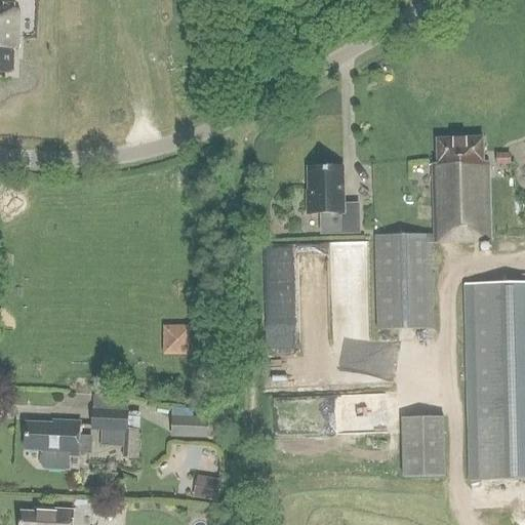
[(0,9),(0,73),(13,74),(13,51),(17,51),(18,10),(0,9)]
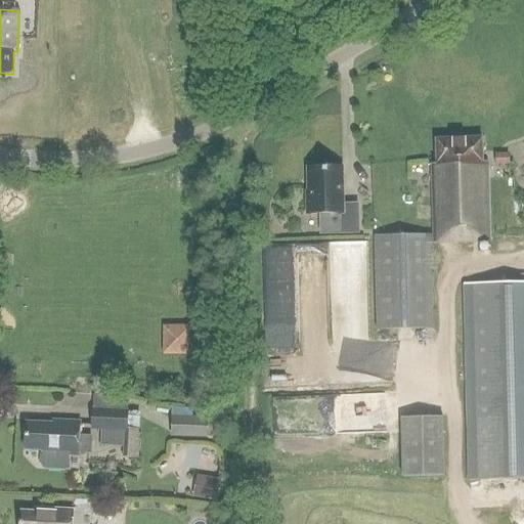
[(375,238),(377,332),(432,331),(429,244),(490,242),(488,164),(483,164),(482,138),(436,139),(437,164),(431,164),(433,236),(375,238)]
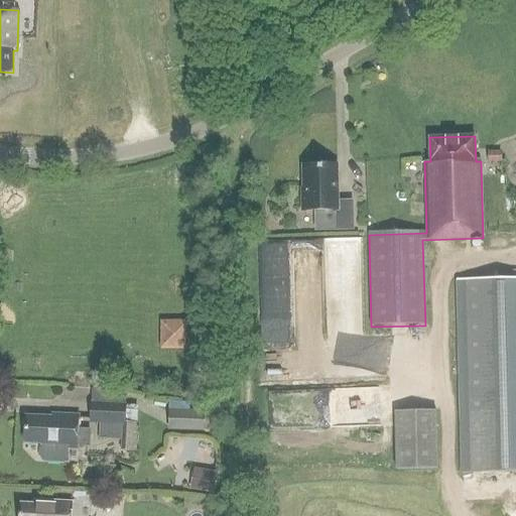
[(501,152),(489,152),(489,163),(502,163),(501,152)]
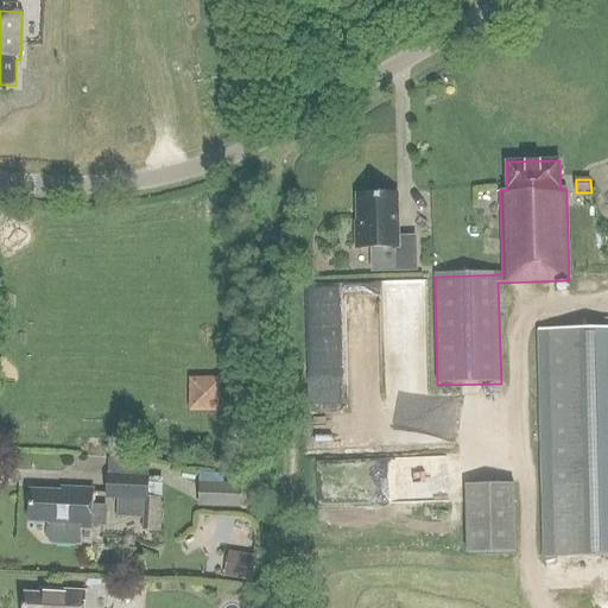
[(359,196),(359,223),(356,223),(358,248),(372,248),(373,272),(416,271),(416,238),(397,238),(397,195),(359,196)]
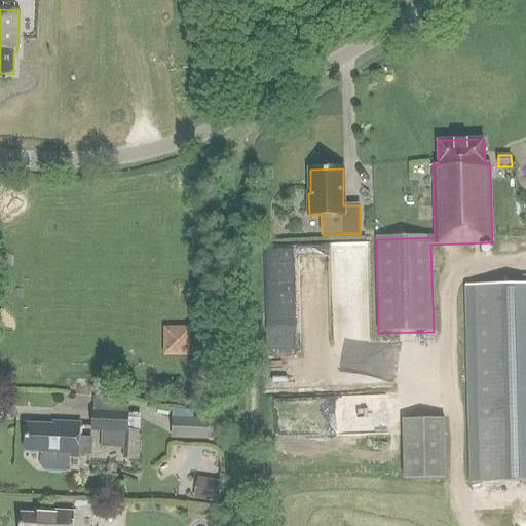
[(525,285),(465,287),(470,482),(525,481),(525,285)]
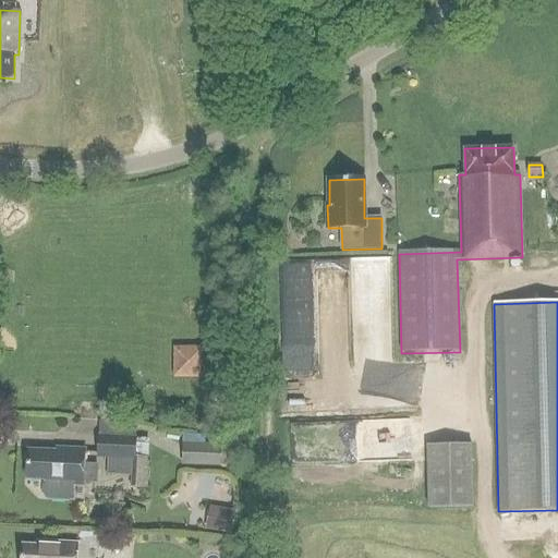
[(174,376),(206,377),(206,344),(174,344),(174,376)]
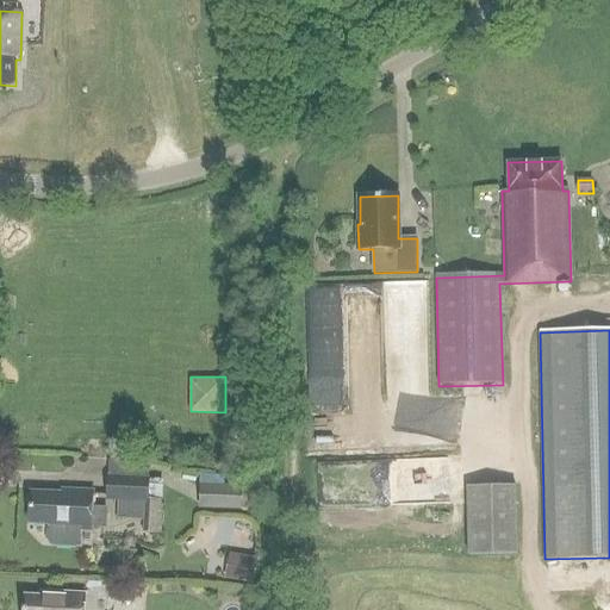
[(195,483),(197,475),(184,473),(182,480),(195,483)]
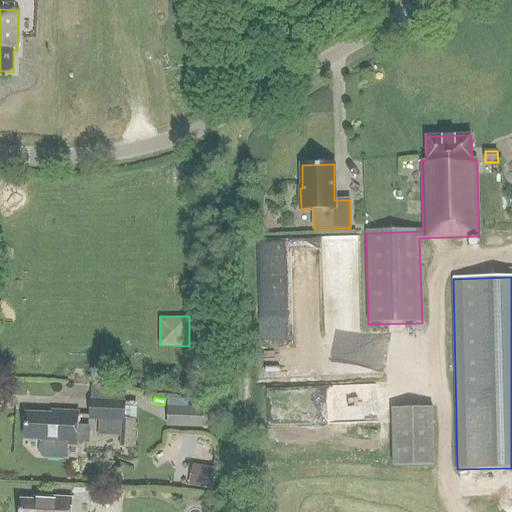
[(121,421),(125,421),(125,419),(126,402),(92,400),(91,420),(99,420),(98,436),(120,437),(121,421)]
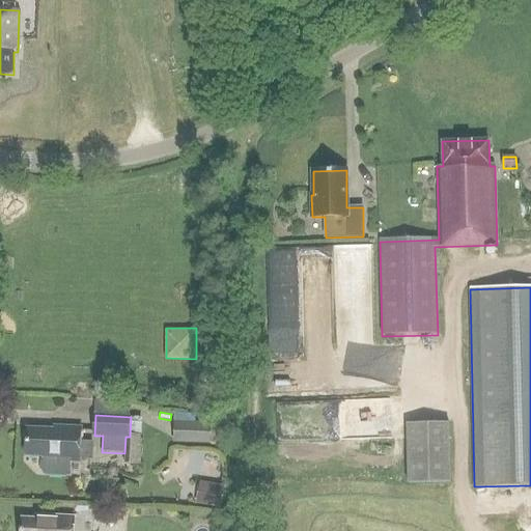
[(205,423),(173,422),(172,443),(204,444),(205,423)]
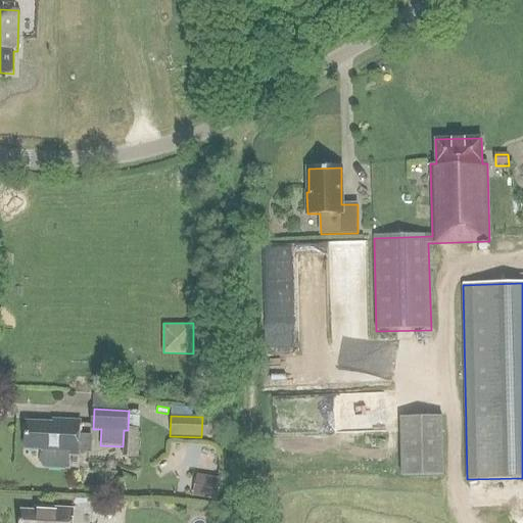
[(440,416),(400,417),(401,471),(440,471),(440,416)]
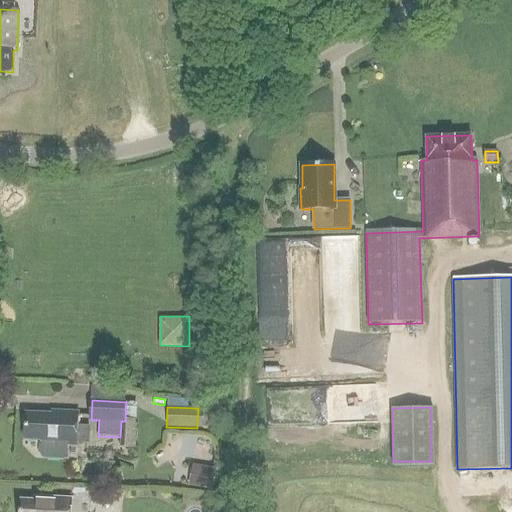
[(78,441),(89,442),(90,426),(78,426),(79,412),(53,411),(52,414),(26,413),(25,439),(41,440),(41,443),(43,443),(42,455),(45,457),(64,458),(67,455),(67,444),(77,445),(78,441)]
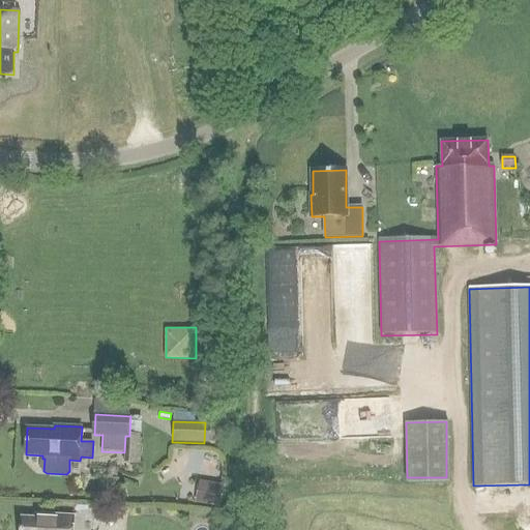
[(129,436),(125,436),(124,452),(123,464),(139,465),(141,435),(129,434),(129,436)]
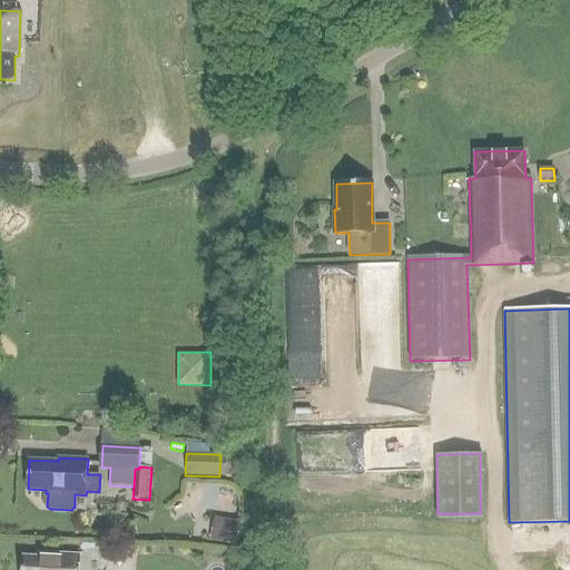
[(239,521),(214,517),(209,541),(236,546),(239,521)]
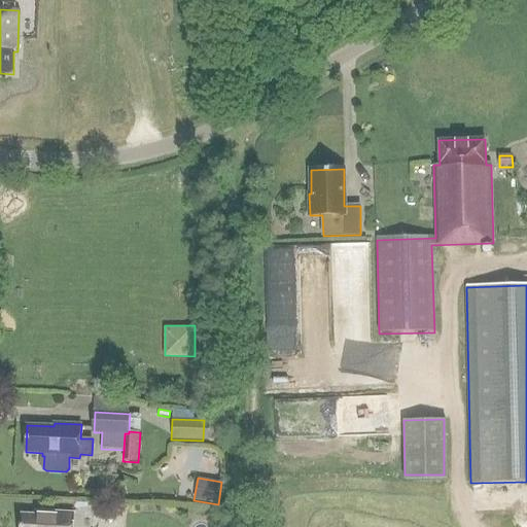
[(74,526),(75,514),(38,512),(38,517),(21,516),(20,526),(74,526)]
